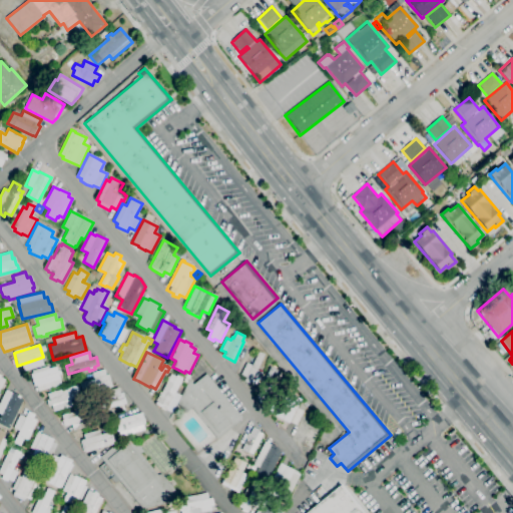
[(257,385),(250,382),(249,384),(243,381),(245,377),(240,375),(246,363),(251,365),(259,352),(264,354),(257,370),(263,373),(257,385)]
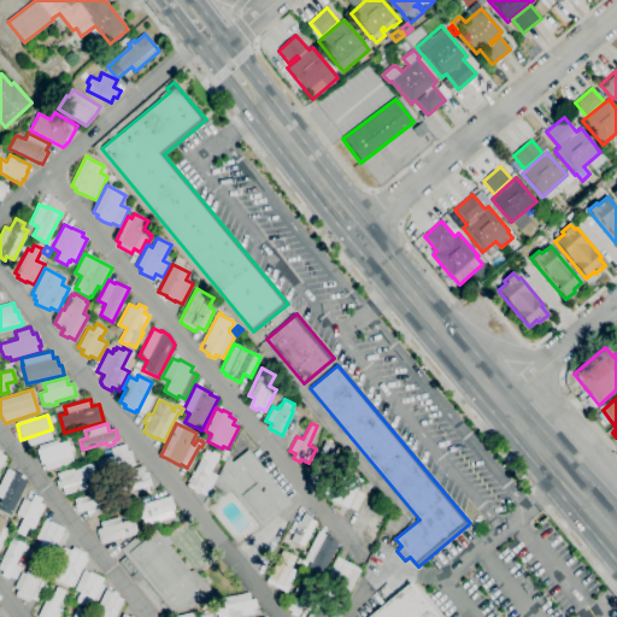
[(46,470),(43,464),(41,465),(36,450),(39,448),(37,446),(57,440),(58,442),(68,440),(72,456),(71,456),(74,463),(46,470)]
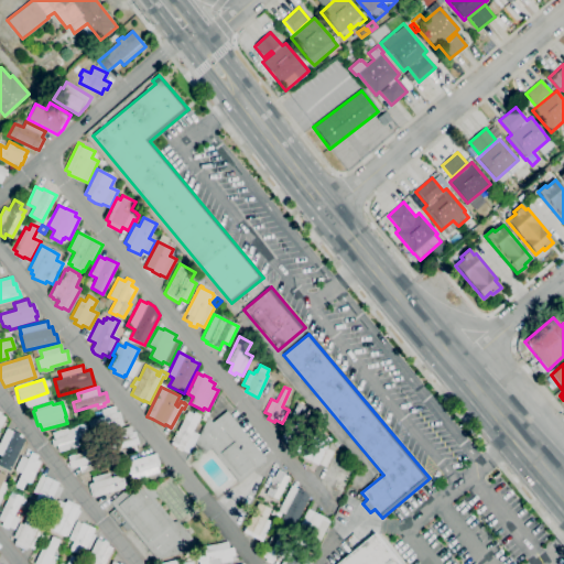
[(291,445),(284,442),(285,438),(281,436),(297,403),(308,409),(291,445)]
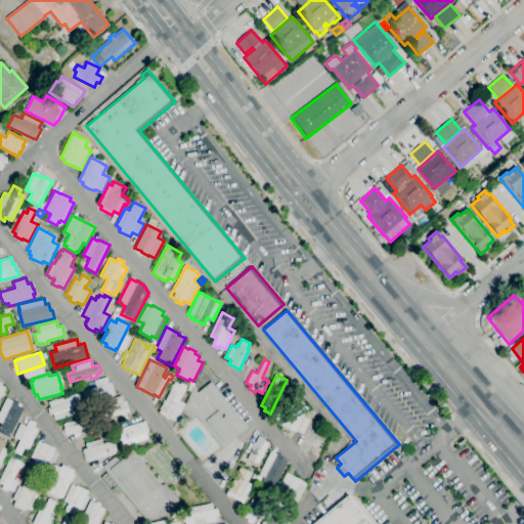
[(85,404),(82,391),(95,387),(93,381),(106,377),(108,383),(111,382),(115,395),(85,404)]
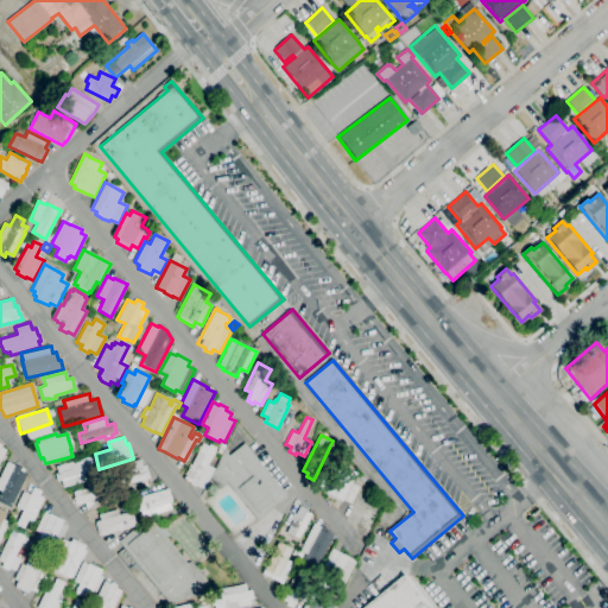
[(203,489),(183,479),(184,476),(185,476),(198,451),(202,443),(208,447),(209,444),(216,448),(207,466),(214,469),(203,489)]
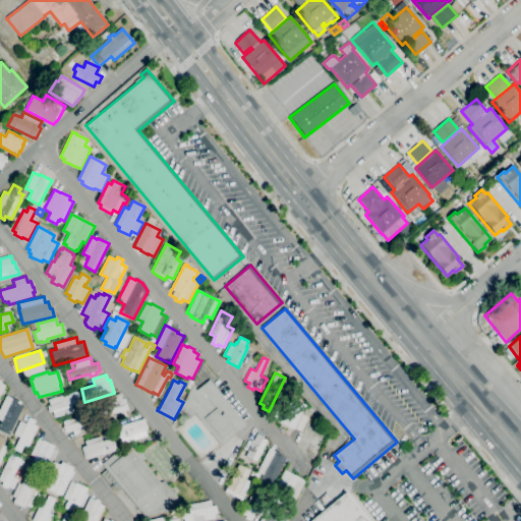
[(220,446),(194,414),(188,419),(179,409),(192,386),(193,387),(194,386),(197,389),(210,380),(246,424),(220,446)]
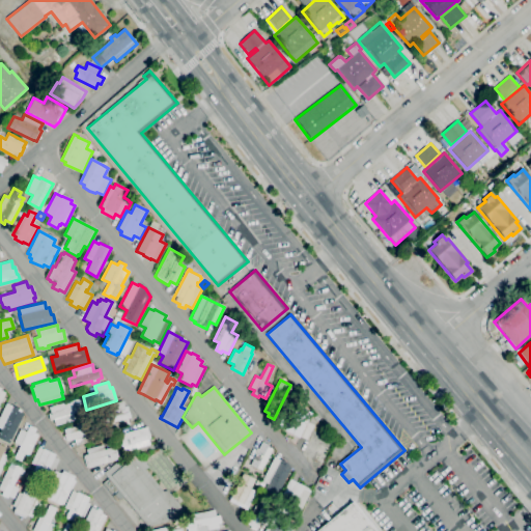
[(193,397),(189,395),(193,387),(197,389),(193,397)]
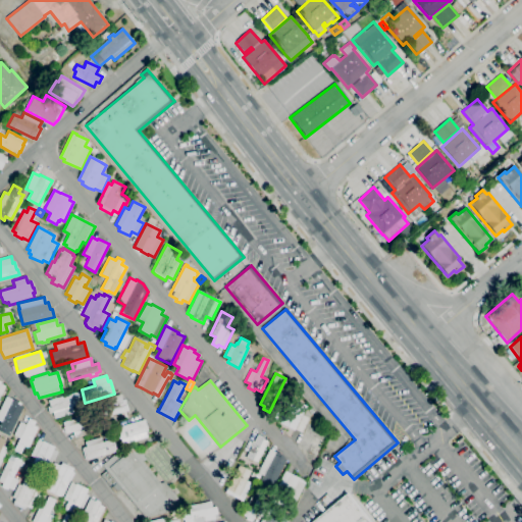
[(54,418),(53,413),(49,414),(47,407),(49,406),(48,401),(77,392),(82,404),(71,407),(73,413),(54,418)]
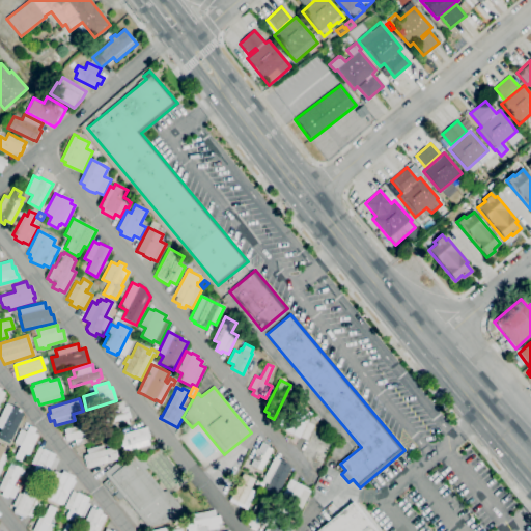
[(110,430),(105,412),(113,410),(111,404),(122,401),(123,407),(127,407),(129,412),(130,412),(131,417),(127,419),(129,424),(110,430)]
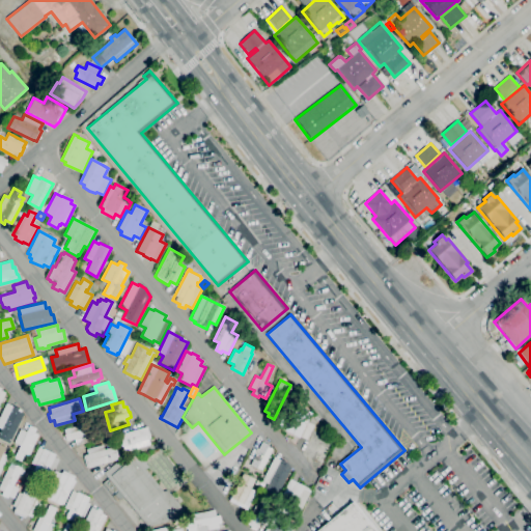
[(9,444),(0,439),(0,414),(5,403),(18,410),(17,411),(23,414),(9,444)]
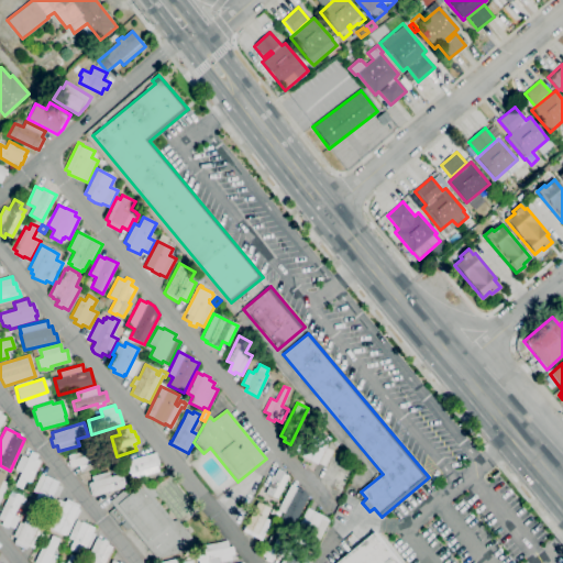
[(324,466),(318,463),(317,464),(301,456),(306,446),(309,449),(318,432),(330,438),(326,448),(332,452),(324,466)]
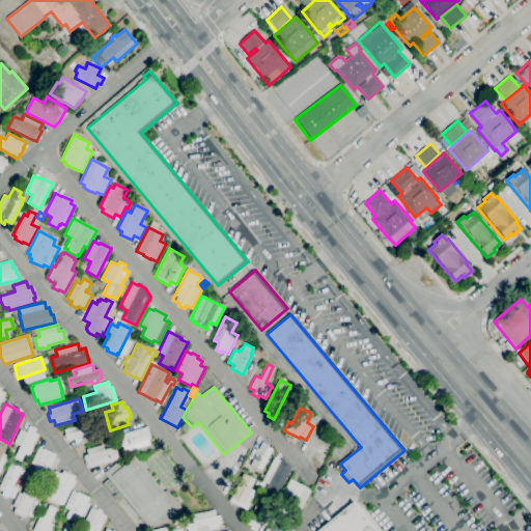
[(76,445),(74,439),(65,441),(64,435),(65,435),(63,429),(89,422),(91,426),(98,425),(100,431),(86,436),(88,442),(76,445)]
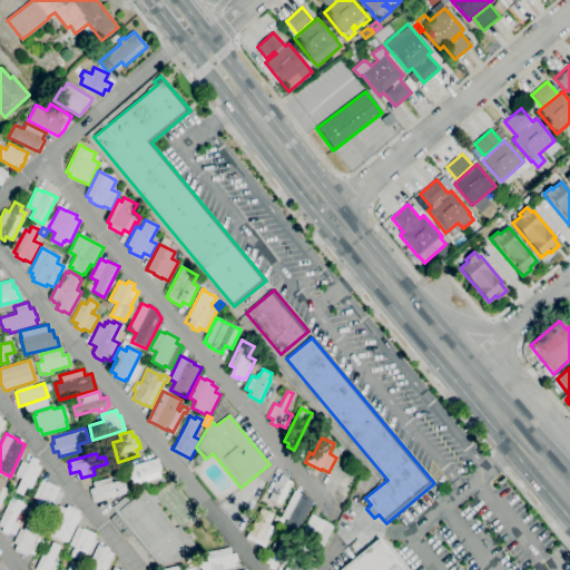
[(21,495),(15,492),(21,479),(15,475),(21,461),(28,464),(31,457),(38,460),(36,464),(40,468),(30,489),(26,487),(21,495)]
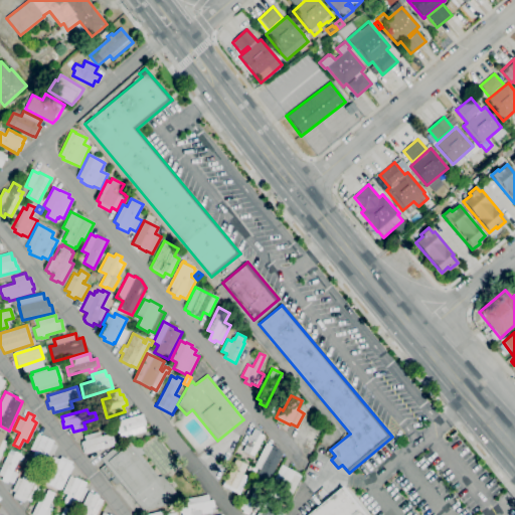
[(120,439),(119,433),(117,434),(114,422),(142,413),(146,425),(143,425),(145,432),(120,439)]
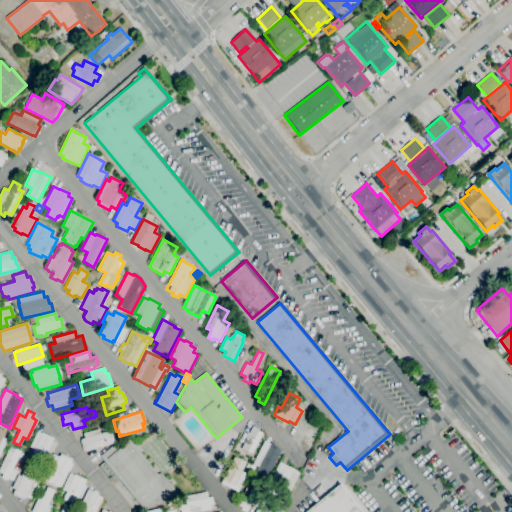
[(252,454),(247,451),(246,451),(241,448),(252,426),(258,428),(257,430),(262,433),(252,454)]
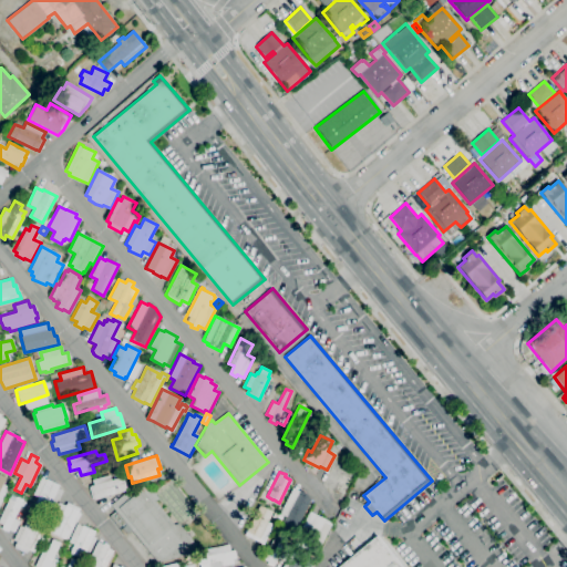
[(93,500),(93,498),(92,500),(89,487),(90,486),(93,485),(92,480),(110,474),(111,480),(122,477),(126,491),(93,500)]
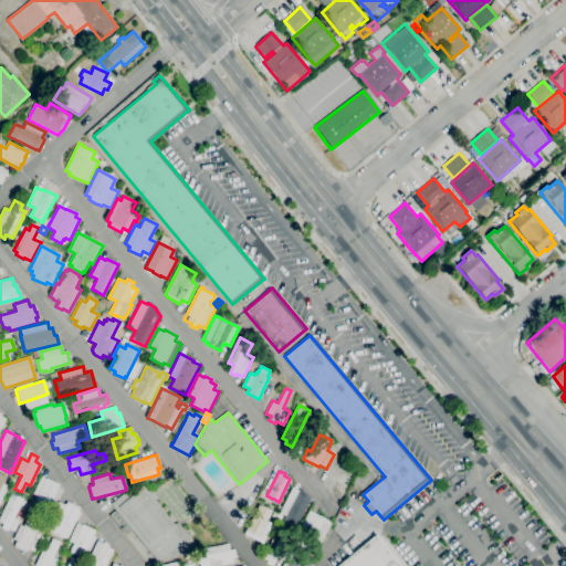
[(51,515),(32,506),(38,496),(32,494),(40,477),(45,479),(45,478),(59,484),(58,488),(62,490),(51,515)]
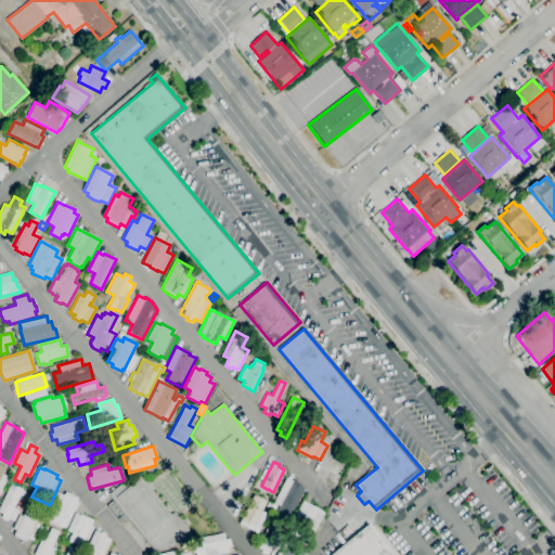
[(153,550),(128,519),(121,525),(117,519),(124,514),(108,494),(125,480),(144,475),(155,489),(152,490),(170,514),(175,513),(194,537),(153,550)]
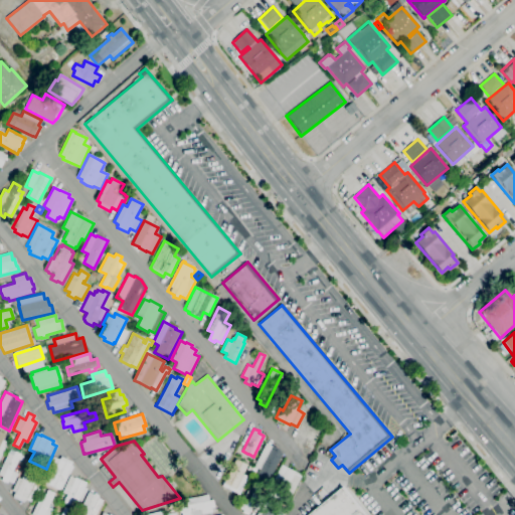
[(268,482),(256,476),(260,469),(253,467),(266,443),(272,446),(278,449),(282,453),(268,482)]
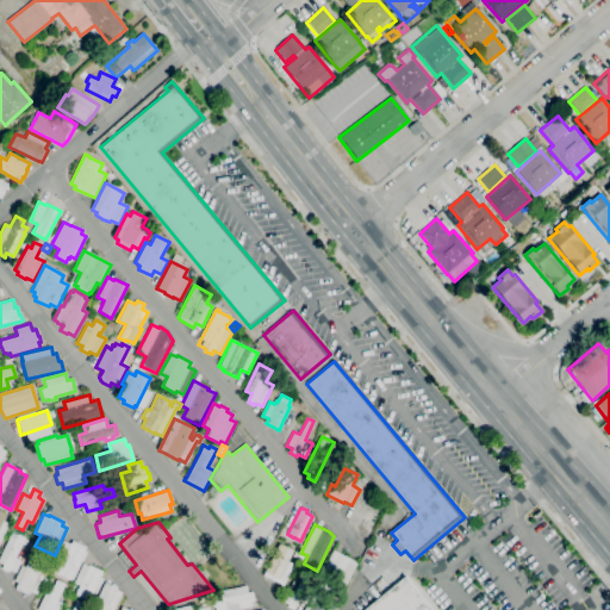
[(14,573),(8,570),(8,572),(1,568),(2,565),(0,562),(0,556),(12,533),(17,535),(18,534),(25,537),(14,558),(22,561),(14,573)]
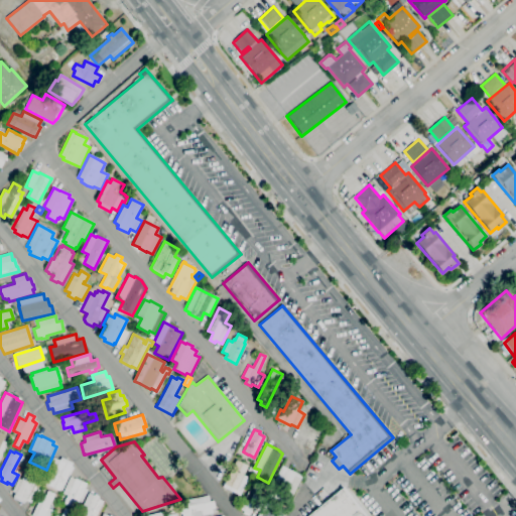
[(61,491),(59,489),(58,491),(45,484),(45,486),(40,484),(43,478),(46,480),(47,478),(43,476),(52,458),(59,461),(60,458),(73,463),(71,466),(73,467),(61,491)]
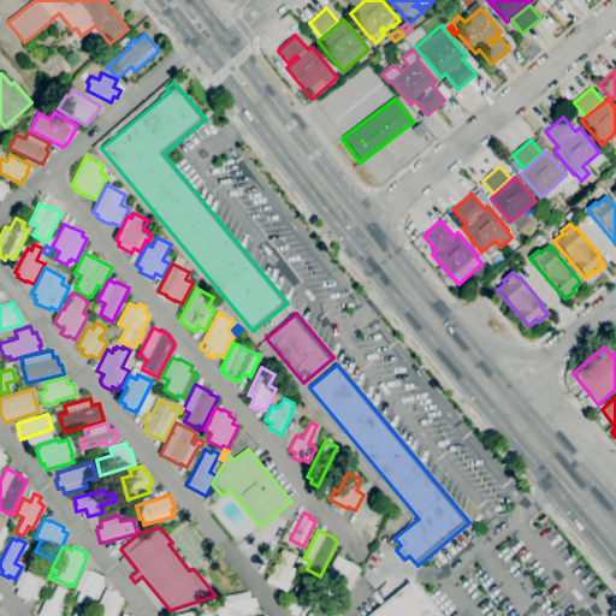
[(285,592),(265,581),(282,549),(295,556),(290,567),(296,570),(285,592)]
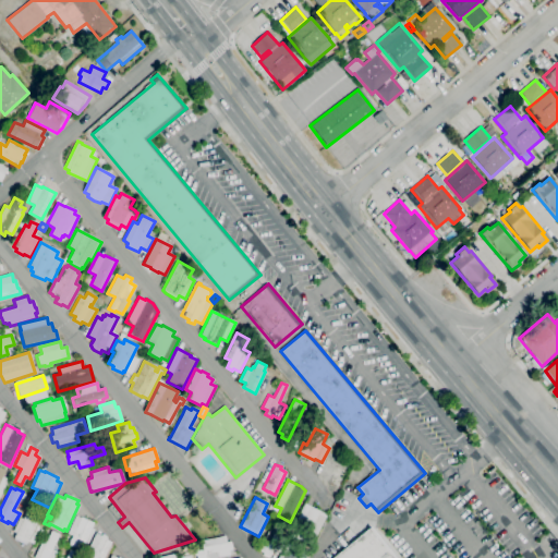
[(25,545),(14,540),(14,537),(13,536),(15,533),(11,531),(17,517),(22,519),(29,502),(43,509),(43,510),(47,512),(44,519),(39,517),(38,519),(44,522),(33,544),(27,542),(27,543),(26,543),(25,545)]
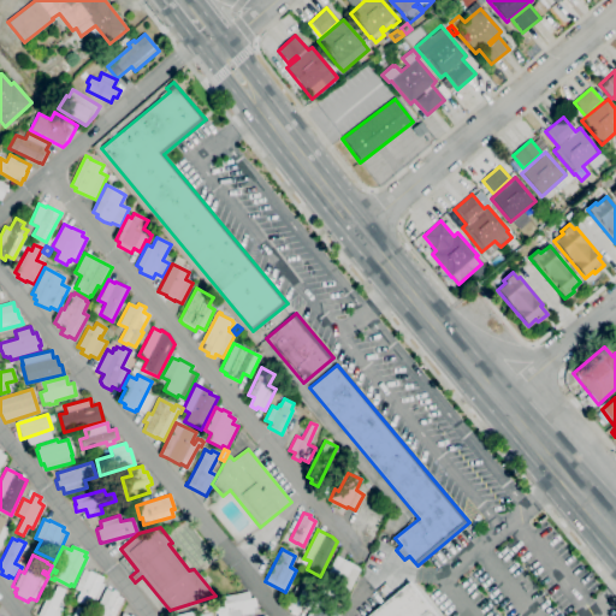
[(360,569),(343,603),(319,590),(336,556),(356,566),(360,569)]
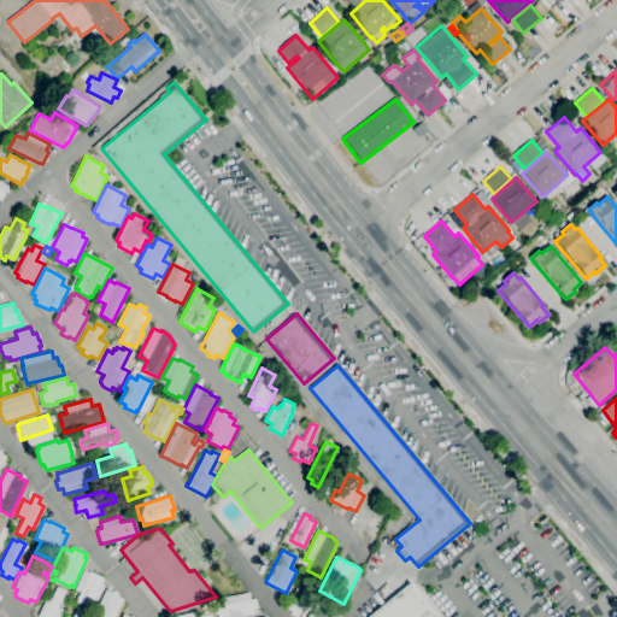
[(93,610),(76,601),(80,592),(74,589),(82,570),(89,573),(89,571),(104,579),(101,585),(104,586),(93,610)]
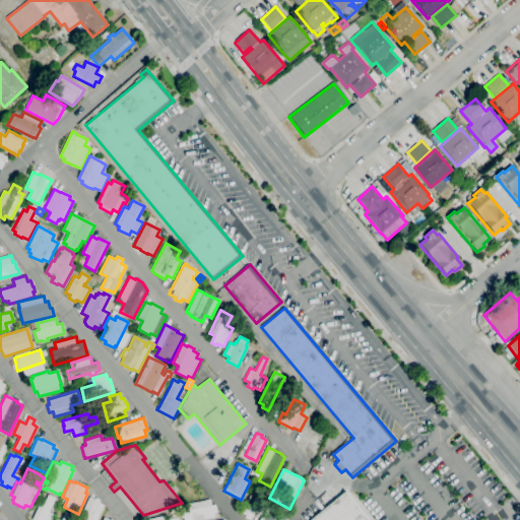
[(271,493),(260,515),(254,512),(250,519),(245,517),(245,515),(241,513),(255,484),(271,493)]
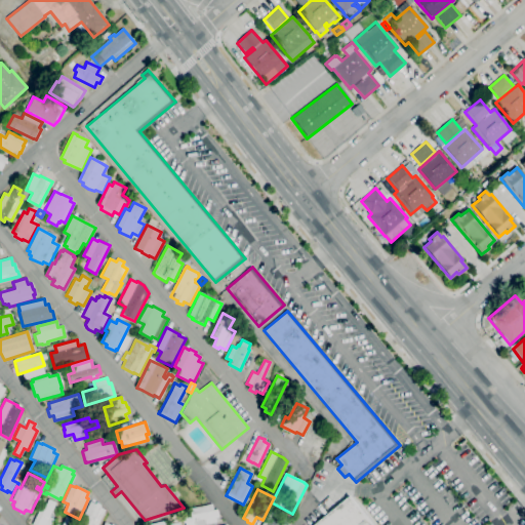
[(313,524),(349,496),(371,524),(313,524)]
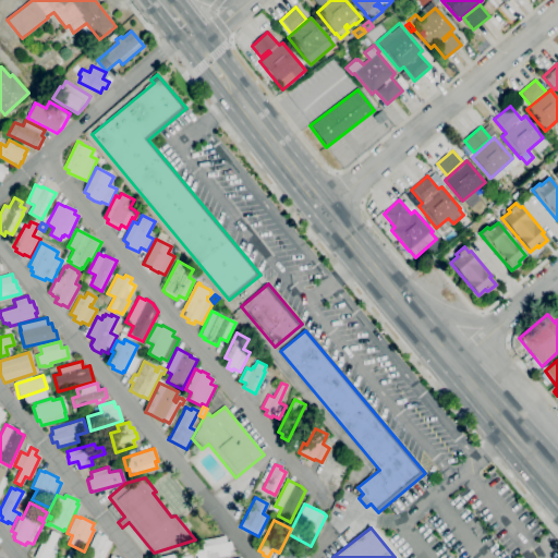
[(52,557),(34,557),(45,535),(48,537),(51,531),(59,534),(51,549),(57,552),(52,557)]
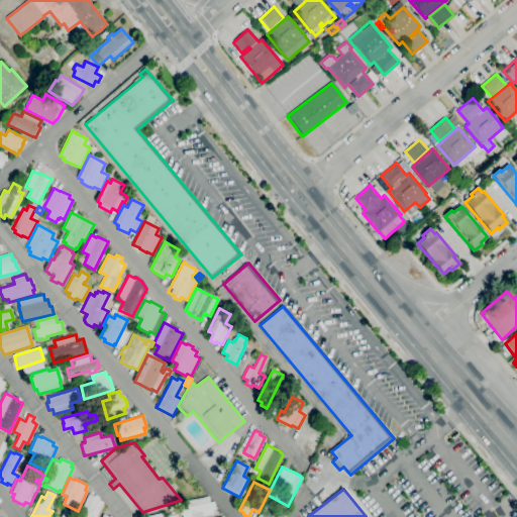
[(96,516),(77,516),(88,494),(93,496),(99,499),(99,500),(103,502),(96,516)]
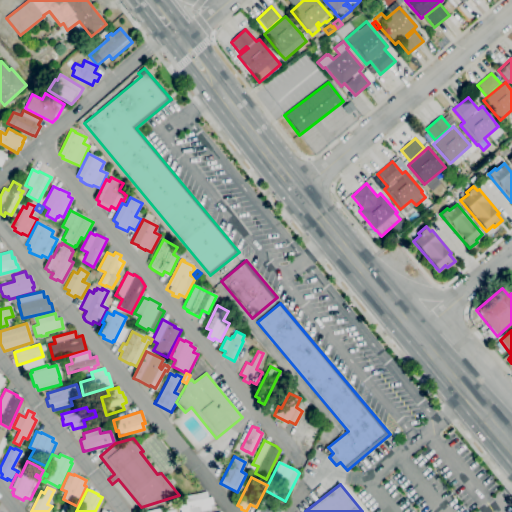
[(178,511),(176,504),(185,501),(184,496),(206,491),(207,498),(211,497),(213,508),(197,511),(178,511)]
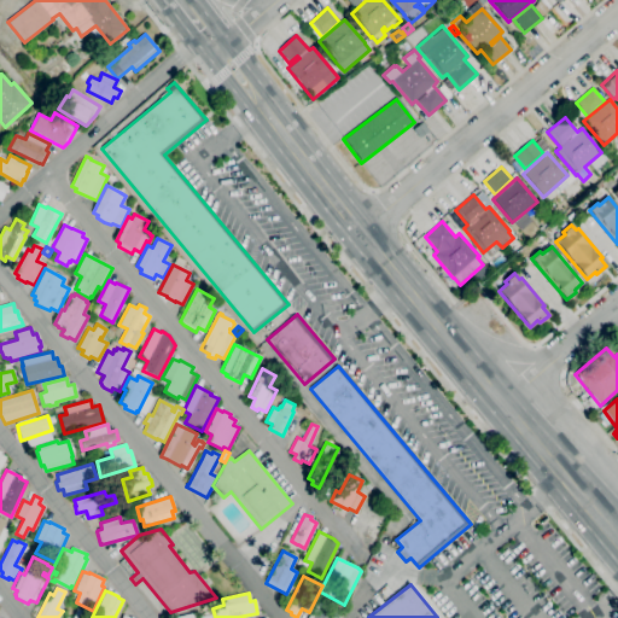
[(339,617),(307,617),(320,598),(337,608),(334,612),(340,617),(339,617)]
